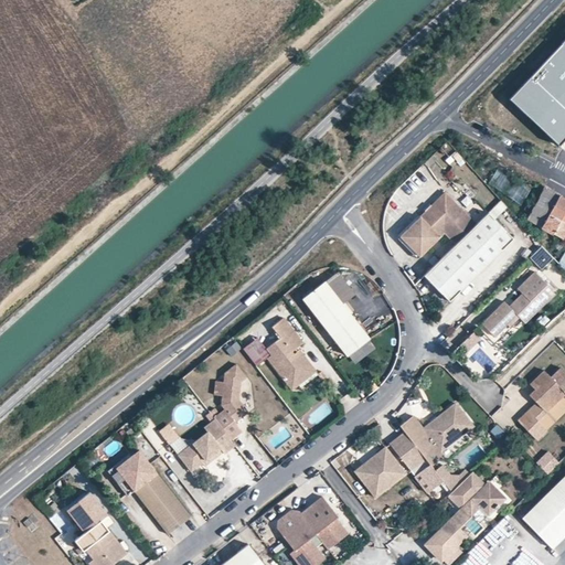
[(564,36),(510,97),(558,145),(564,137),(564,36)]
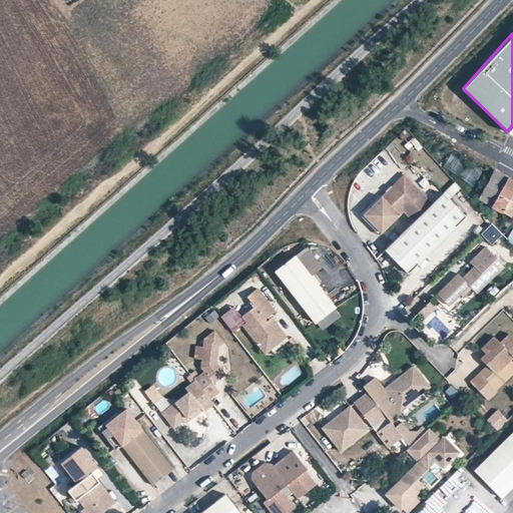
[(450,157),(444,166),(473,186),(480,176),(450,157)]
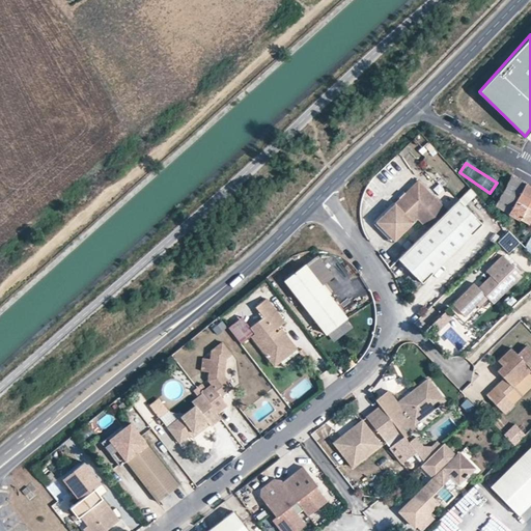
[(499,207),(507,212),(522,180),(513,176),(504,195),(497,192),(494,200),(501,203),(499,207)]
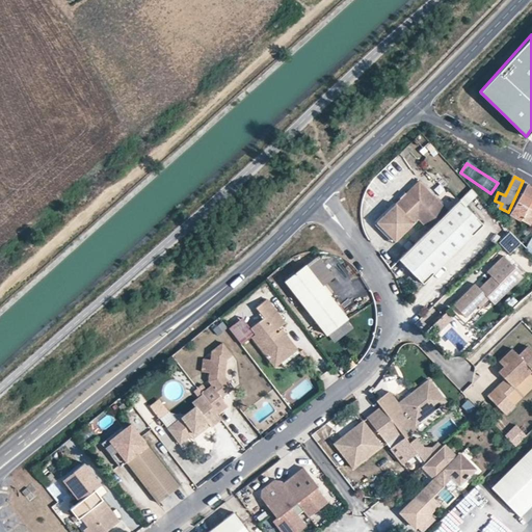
[(448,211),(419,181),(376,221),(395,241),(420,217),(430,229),(448,211)]
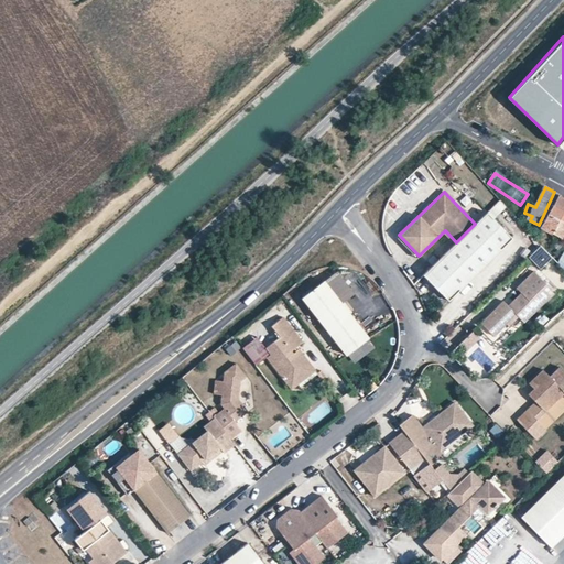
[(539,225),(563,239),(563,223),(562,223),(563,218),(563,196),(554,192),(539,225)]
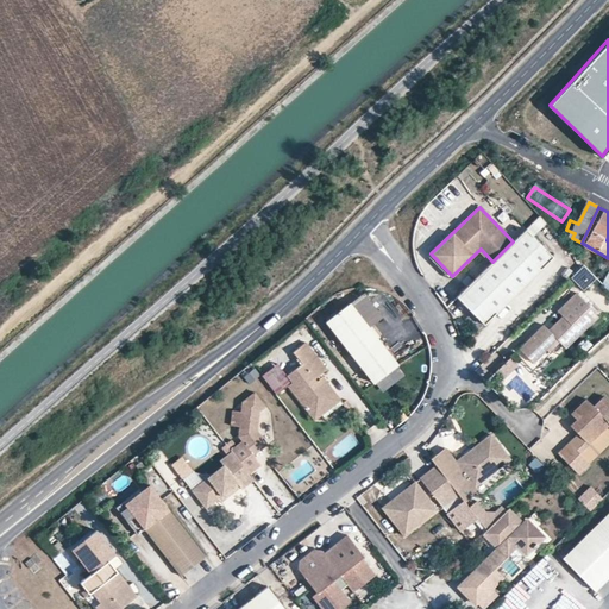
[(553,257),(526,228),(513,242),(493,262),(458,295),(485,322),(553,257)]
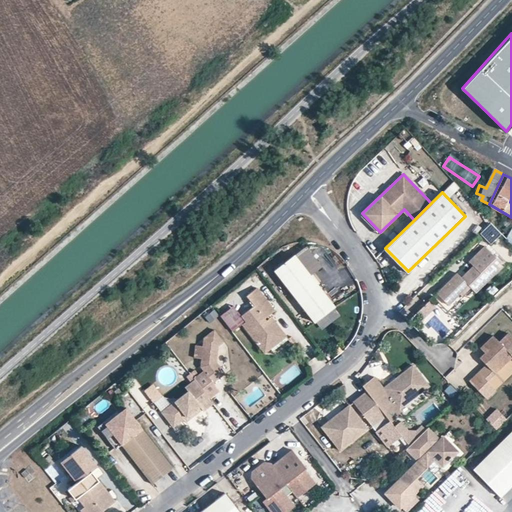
[(380,232),(362,213),(360,215),(378,234),(380,232)]
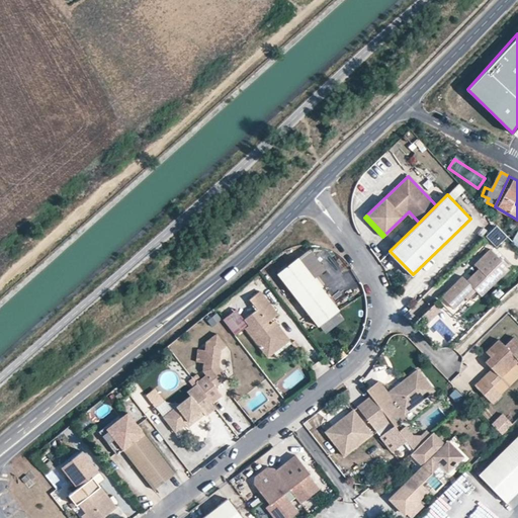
[(310,248),(299,256),(315,276),(325,268),(310,248)]
